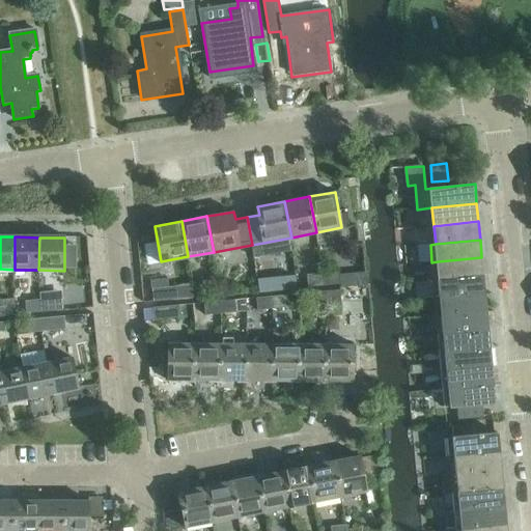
[(481,257),(438,261),(439,280),(483,276),(481,257)]
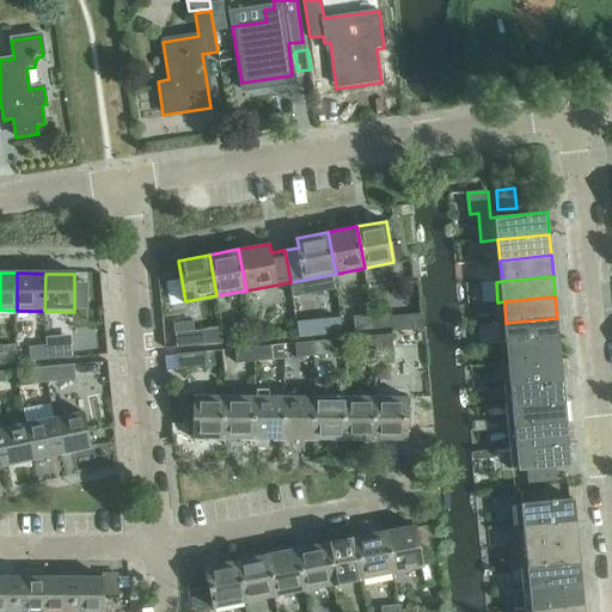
[(373,317),(374,329),(391,328),(390,313),(373,314),(373,317)]
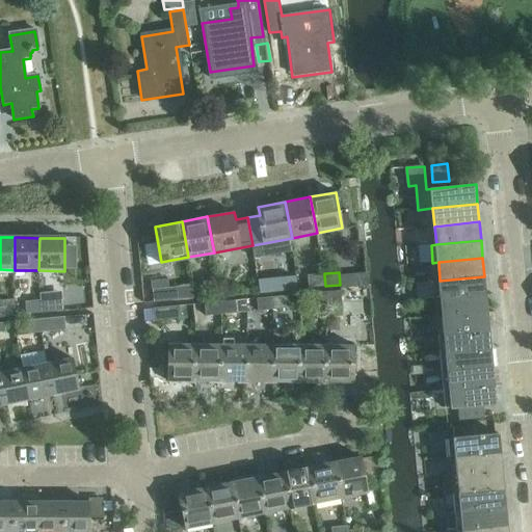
[(368,285),(367,272),(341,274),(342,288),(368,285)]
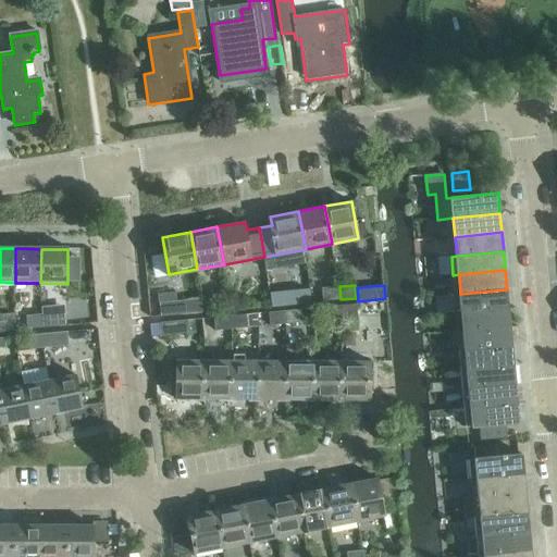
[(272,292),(273,304),(311,298),(310,286),(272,292)]
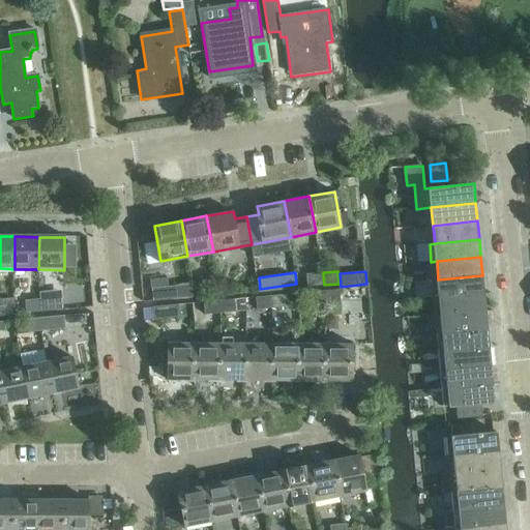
[(323,274),(323,272),(305,274),(306,287),(324,285),(323,274)]
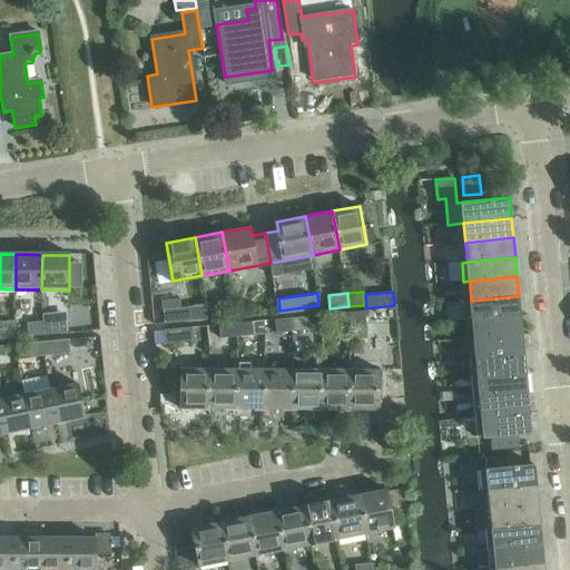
[(473,316),(473,321),(521,315),(519,296),(471,301),(459,302),(460,318),(473,316)]
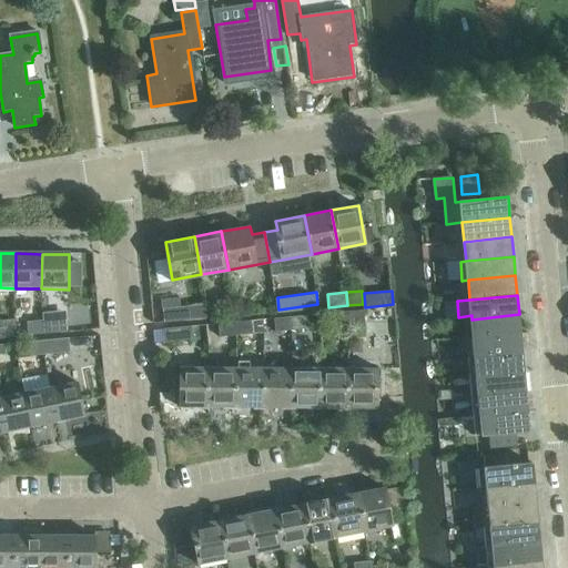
[(190,306),(192,320),(206,318),(205,305),(190,306)]
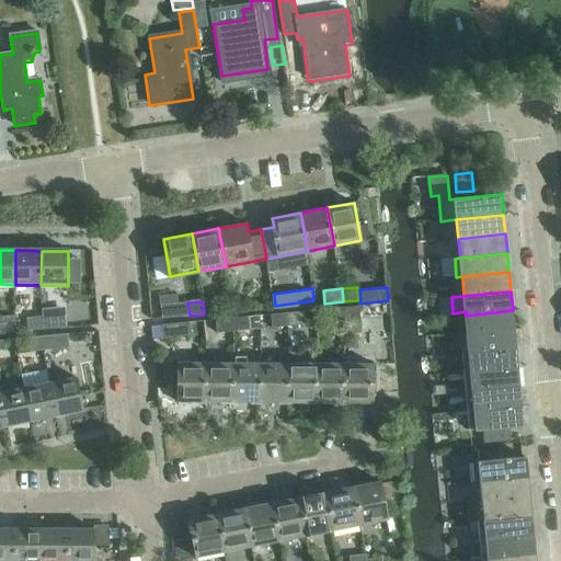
[(190,316),(187,302),(160,305),(161,319),(190,316)]
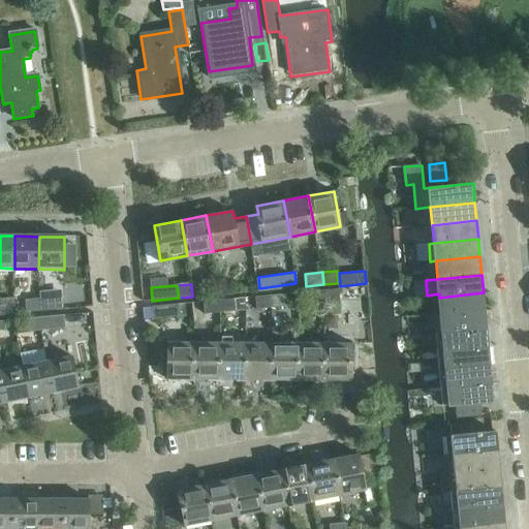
[(324,290),(325,303),(339,302),(338,289),(324,290)]
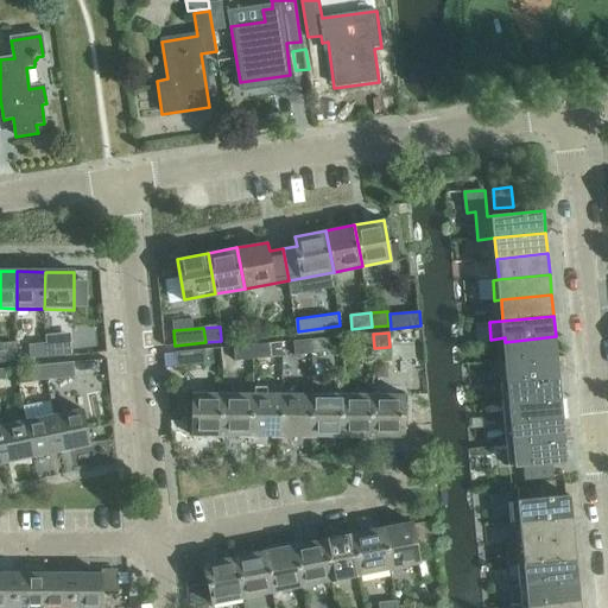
[(374,348),(373,334),(353,335),(354,349),(374,348)]
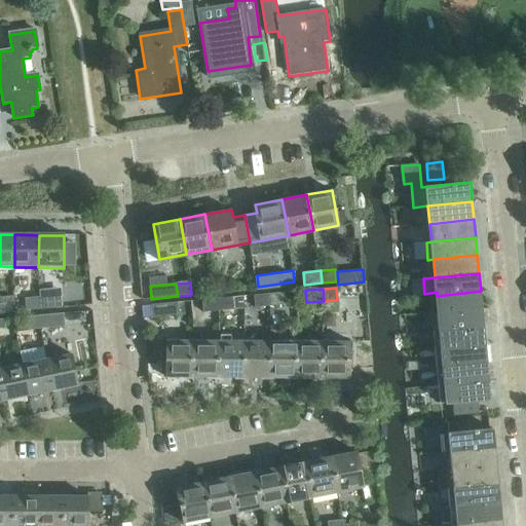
[(482,310),(481,291),(437,296),(439,314),(482,310)]
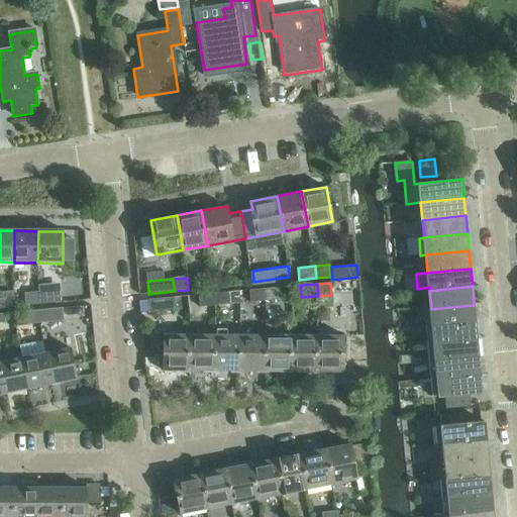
[(266,289),(267,301),(281,299),(279,287),(266,289)]
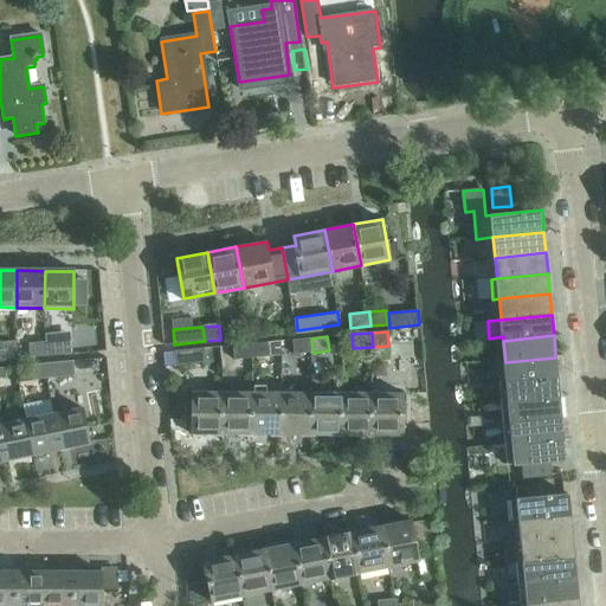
[(313,353),(311,339),(291,340),(292,354),(313,353)]
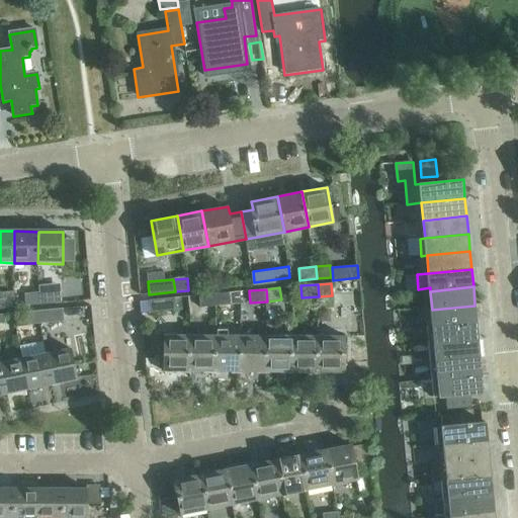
[(37,293),(38,306),(63,304),(62,290),(37,293)]
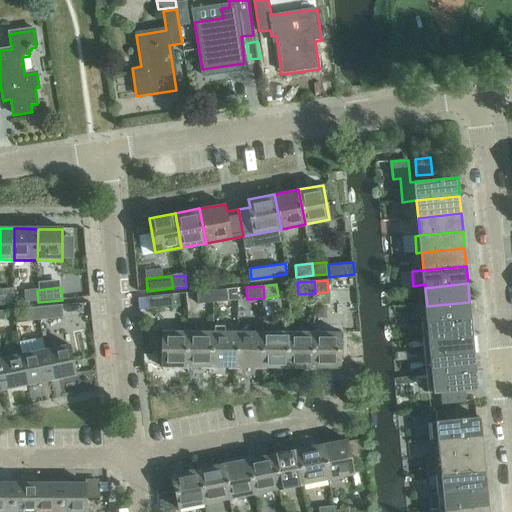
[(212,290),(214,302),(228,301),(226,289),(212,290)]
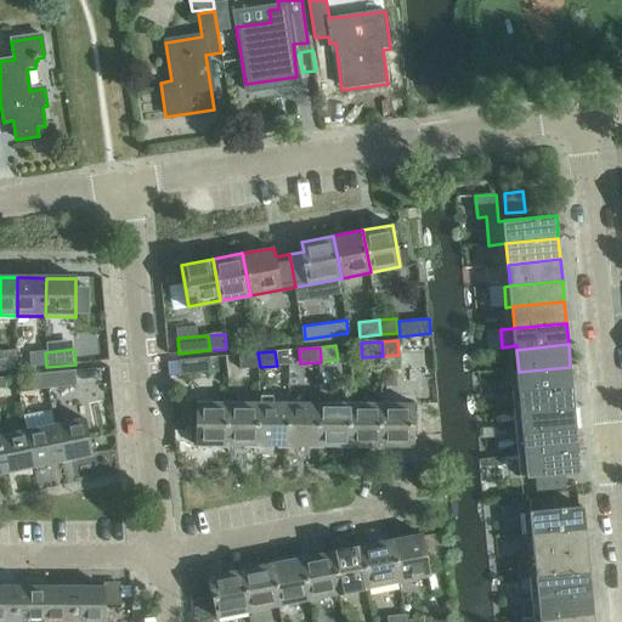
[(46,367),(45,352),(30,354),(32,368),(46,367)]
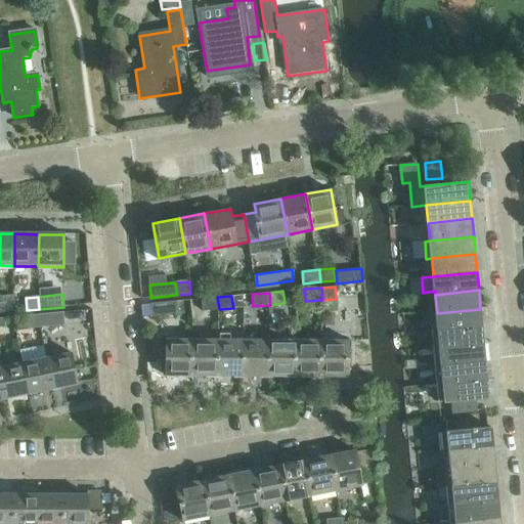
[(219,309),(217,297),(201,299),(202,311),(219,309)]
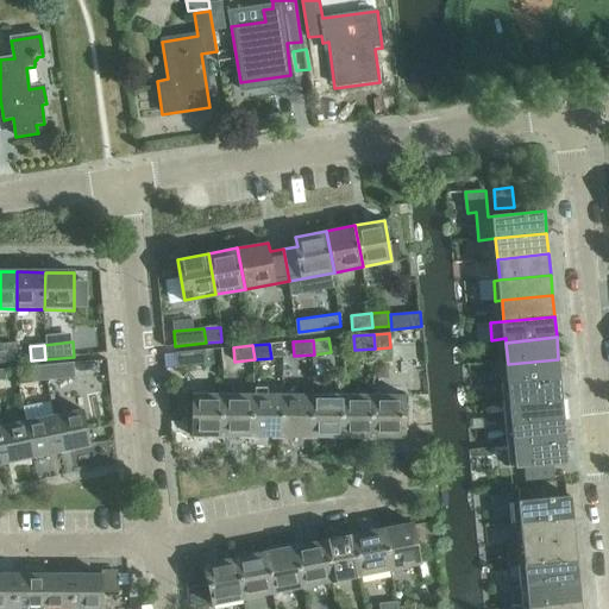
[(180,369),(207,366),(206,352),(179,355),(180,369)]
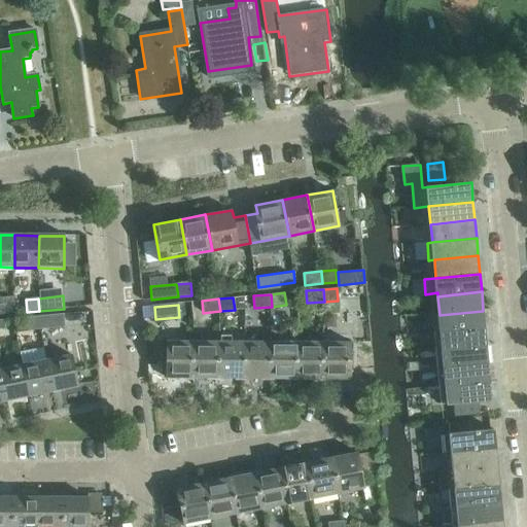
[(441,332),(485,328),(483,311),(440,315),(441,332)]
